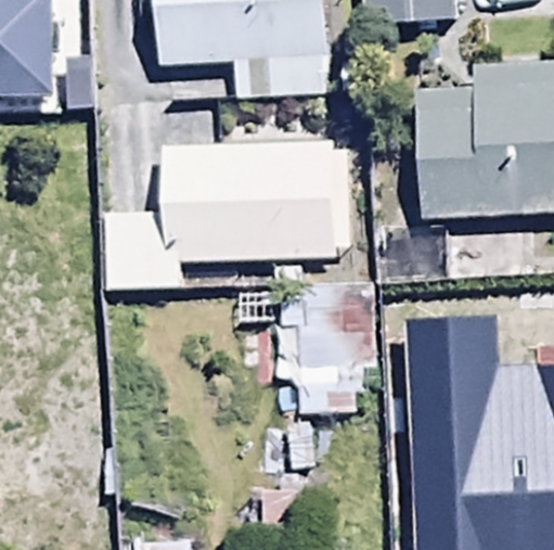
[(154,0),(157,67),(232,64),(233,101),(327,97),(323,0),(154,0)]
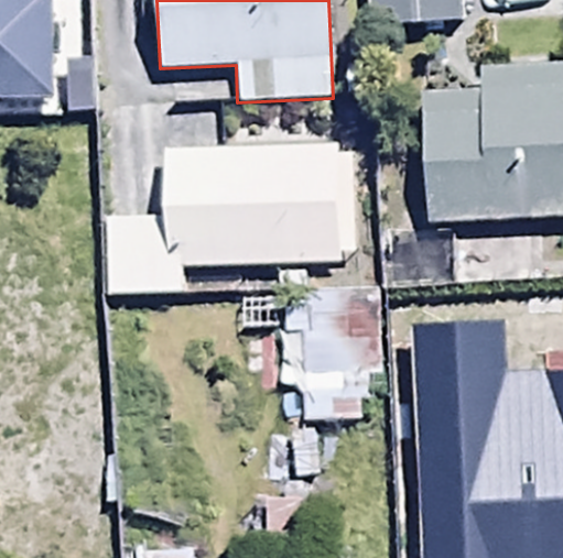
[(562,62),(480,66),(480,88),(421,90),(426,222),(562,216),(562,62)]
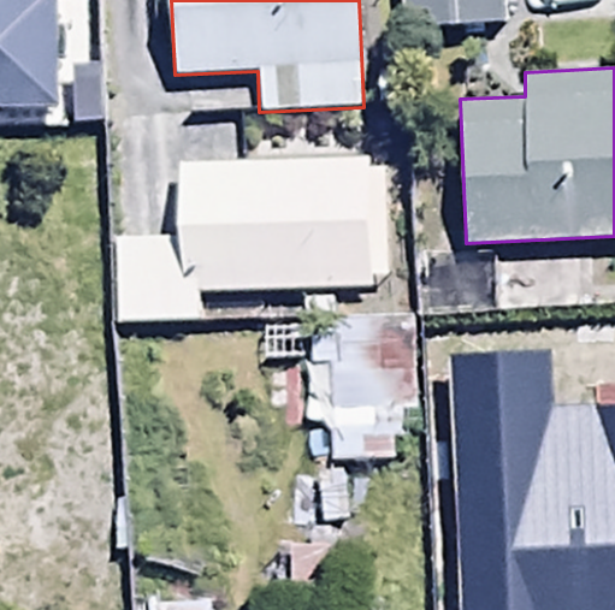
[(309,318),(336,318),(335,286),(386,285),(383,163),(368,163),(368,158),(179,161),(181,232),(113,234),(114,320),(199,319),(197,290),(299,288),(300,318),(309,318)]
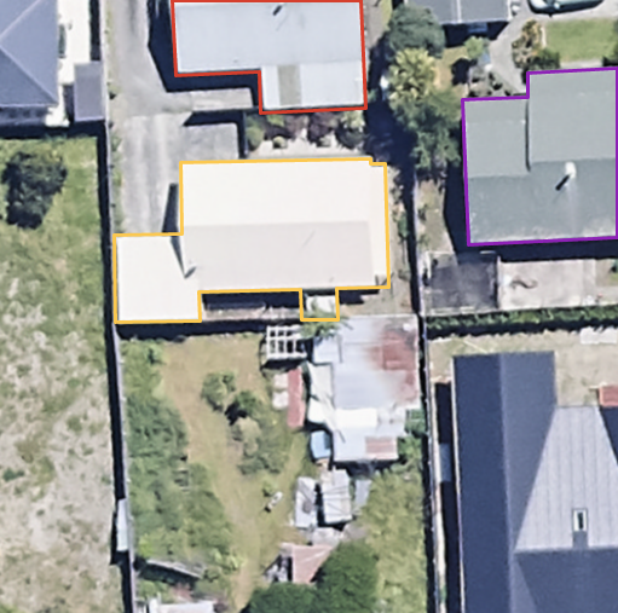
[(0,441),(79,439),(74,276),(0,278),(0,441)]
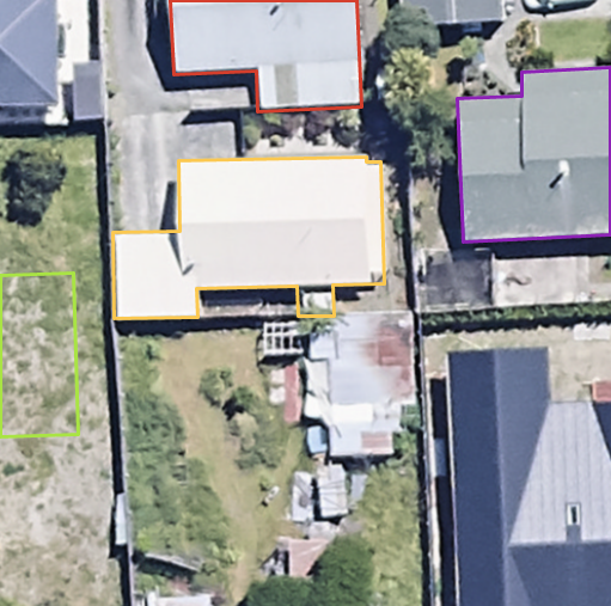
[(334,316),(307,316),(306,426),(295,426),(295,455),(344,457),(344,472),(310,471),(309,513),(380,513),(383,316),(334,316)]
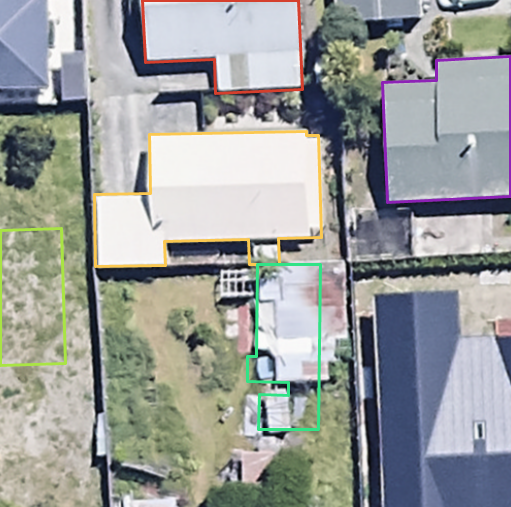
[(102,378),(64,379),(65,419),(103,418),(102,378)]
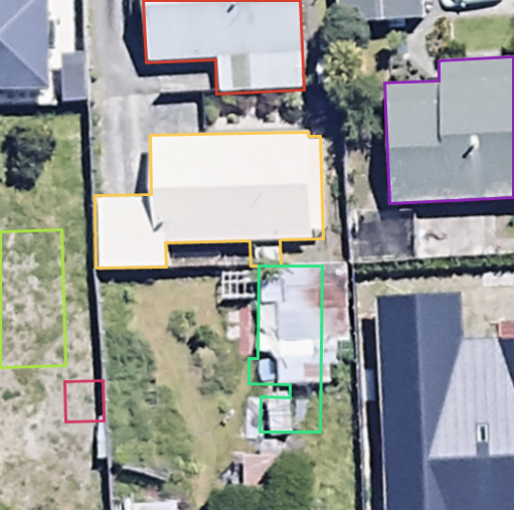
[(36,476),(39,509),(92,509),(90,472),(36,476)]
